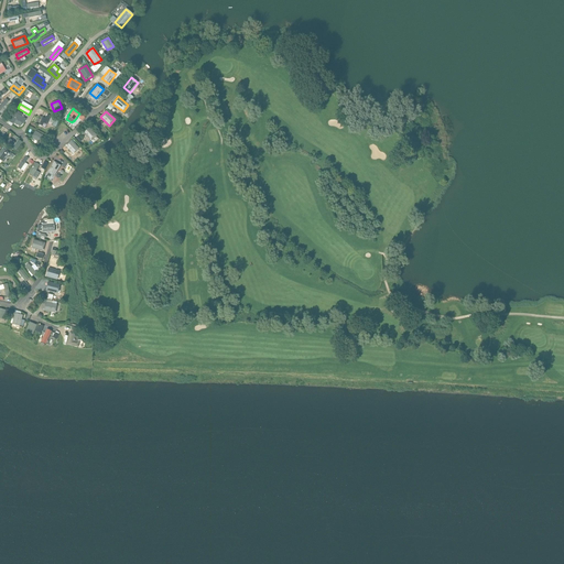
[(13,112),(9,122),(14,125),(14,123),(21,127),(22,123),(23,125),(26,119),(22,117),(15,114),(14,112),(13,112)]
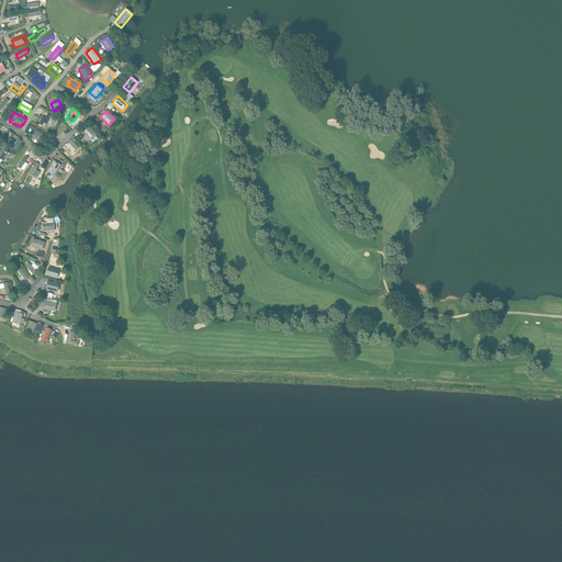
[(42,116),(38,124),(42,126),(44,123),(46,124),(51,116),(47,114),(45,119),(42,116)]
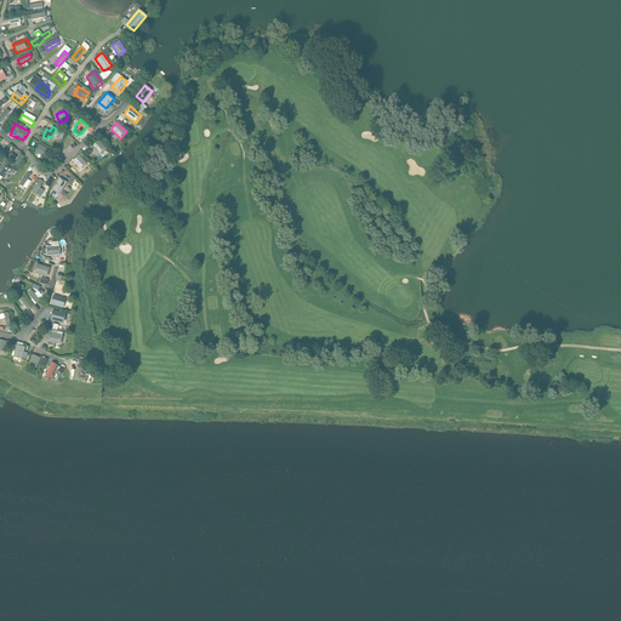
[(90,146),(100,155),(107,148),(97,140),(90,146)]
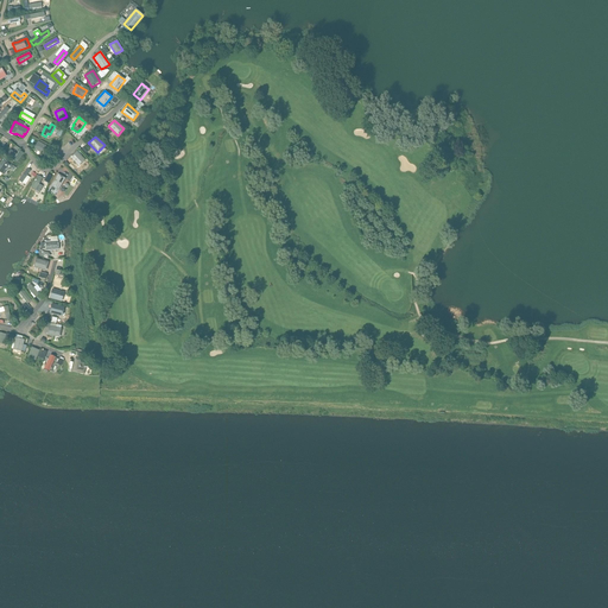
[(44,156),(49,147),(38,141),(35,150),(44,156)]
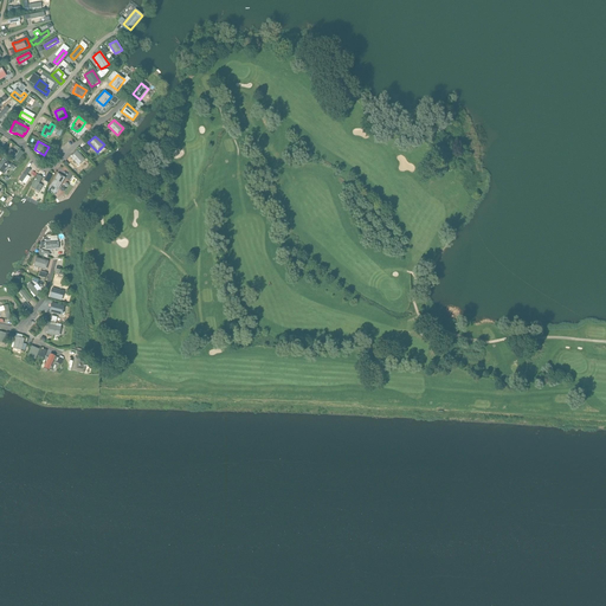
[(10,149),(6,154),(13,160),(12,160),(17,162),(24,153),(19,150),(17,154),(15,154),(17,153),(10,149)]
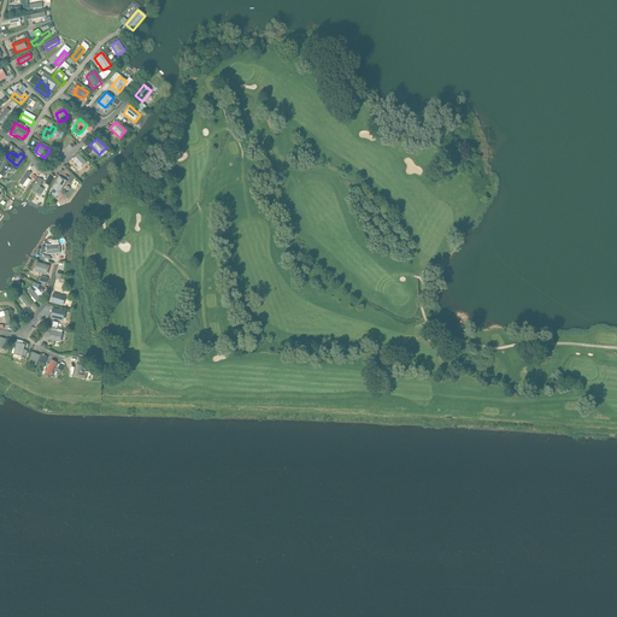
[(78,153),(71,159),(80,169),(87,163),(78,153)]
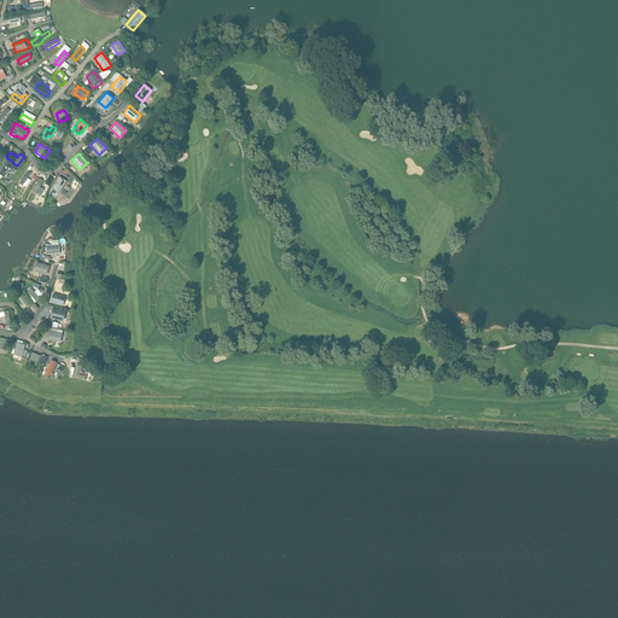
[(4,163),(0,168),(0,175),(3,176),(5,178),(7,174),(10,172),(11,169),(10,168),(9,167),(6,165),(5,164),(4,163)]
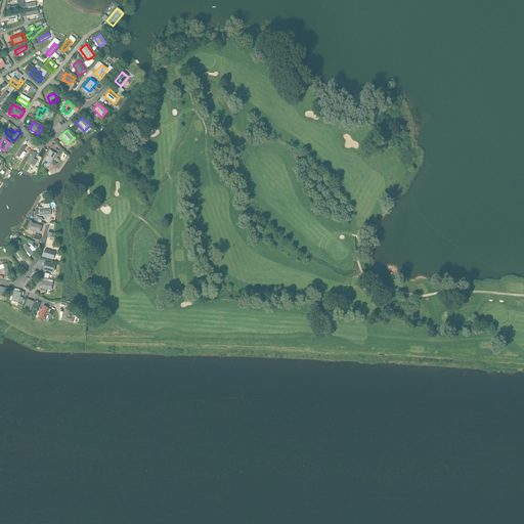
[(27,147),(24,145),(16,156),(19,158),(27,147)]
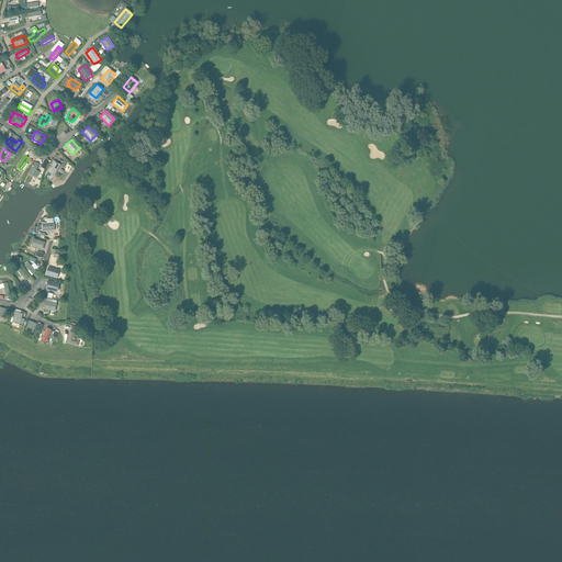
[(47,171),(55,176),(60,165),(54,160),(47,171)]
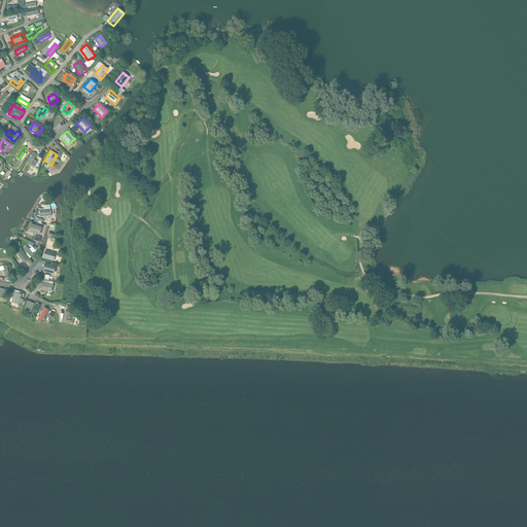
[(33,152),(28,164),(31,166),(37,154),(33,152)]
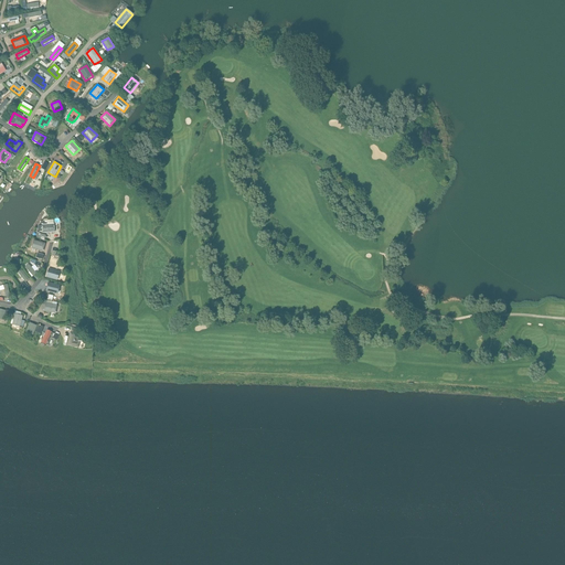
[(42,225),(42,233),(55,232),(54,224),(42,225)]
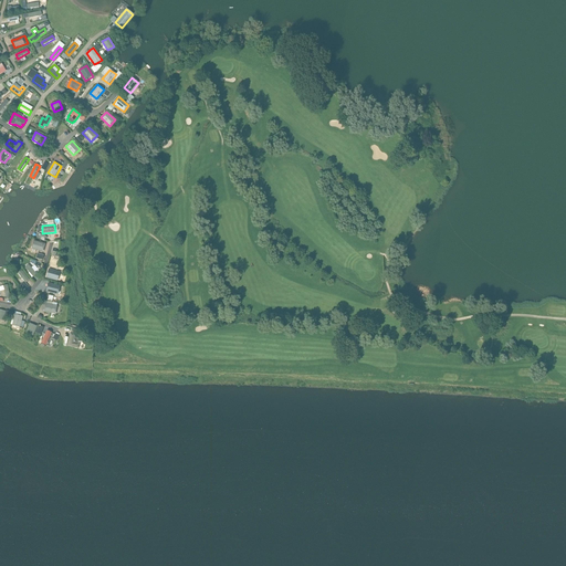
[(33,240),(31,249),(43,252),(45,244),(33,240)]
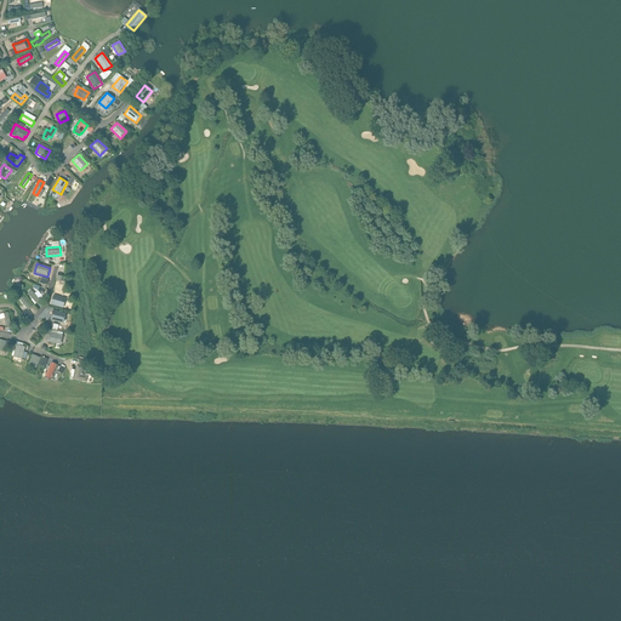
[(28,294),(36,303),(40,301),(32,291),(28,294)]
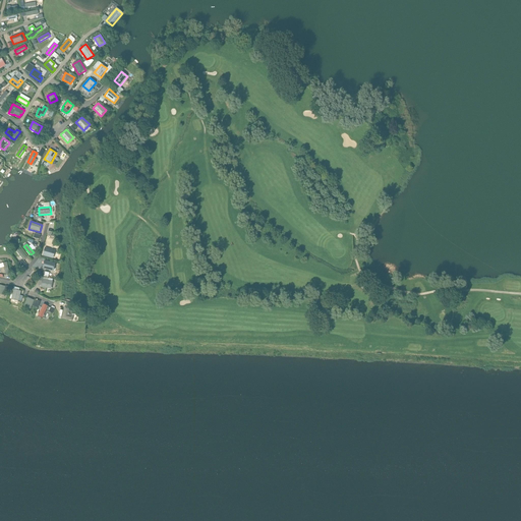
[(55,250),(45,247),(42,255),(53,258),(55,250)]
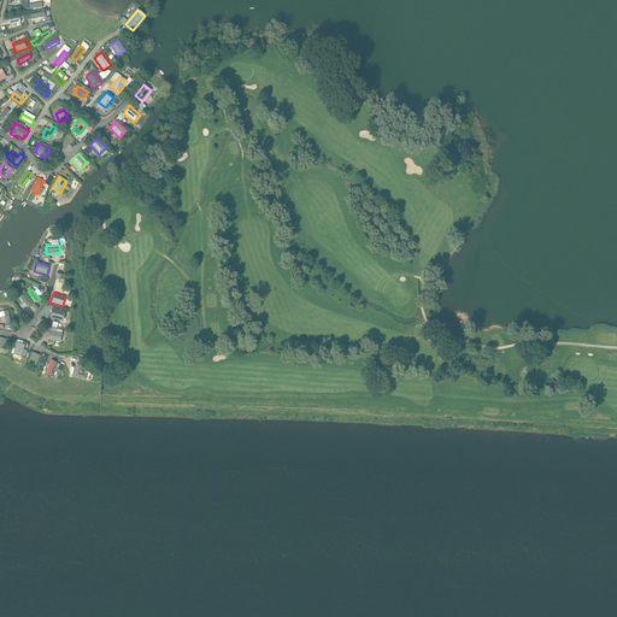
[(31,305),(24,295),(19,298),(28,309),(31,305)]
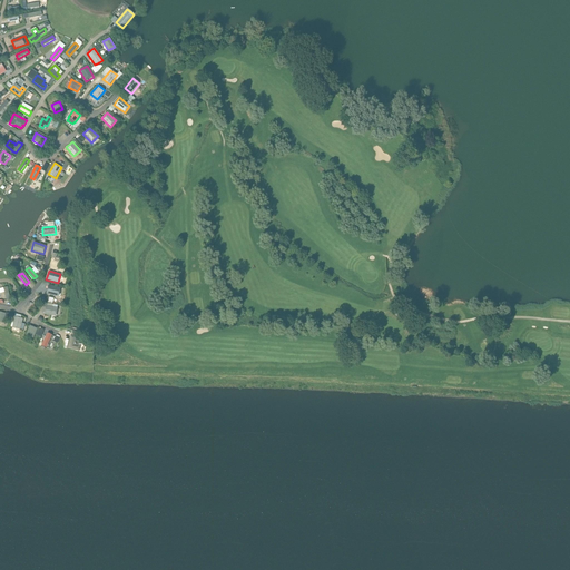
[(23,284),(19,288),(23,294),(28,290),(23,284)]
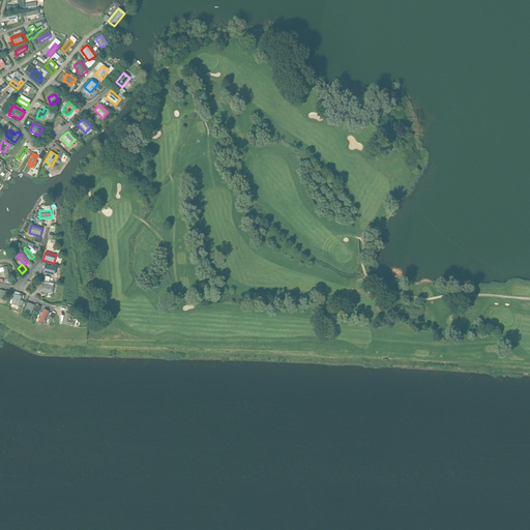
[(54,275),(56,268),(45,265),(42,273),(54,275)]
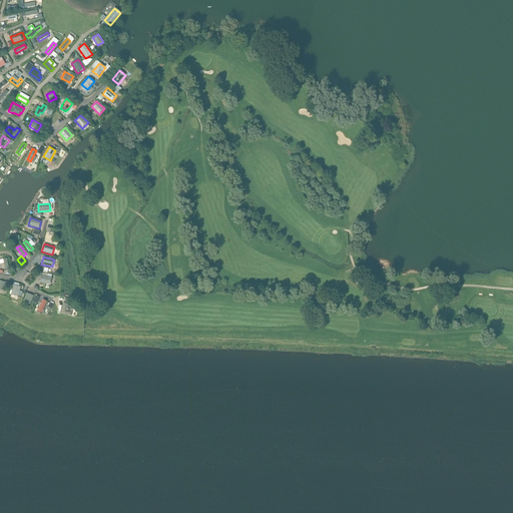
[(40,275),(39,283),(50,285),(52,277),(51,277),(41,276),(40,275)]
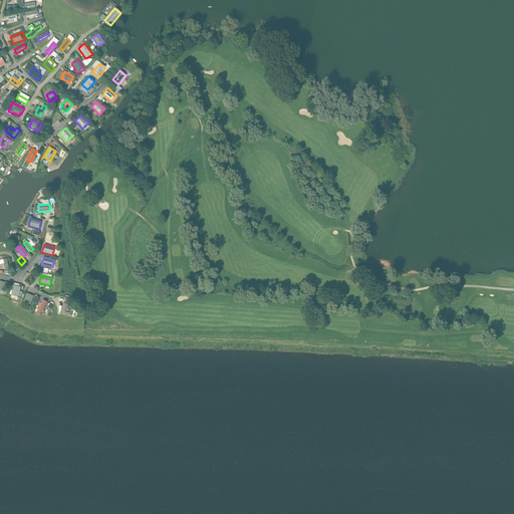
[(18,297),(21,287),(13,285),(11,295),(18,297)]
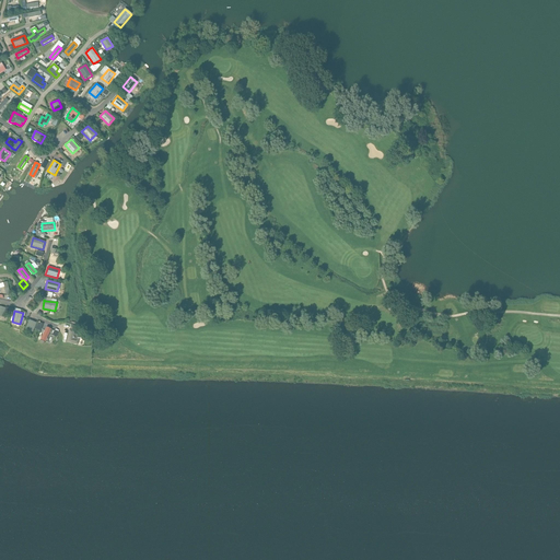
[(25,329),(33,333),(36,323),(28,319),(25,329)]
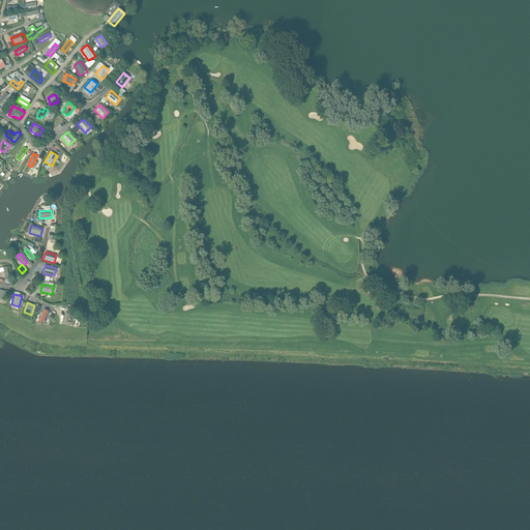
[(42,323),(48,312),(43,310),(38,321),(42,323)]
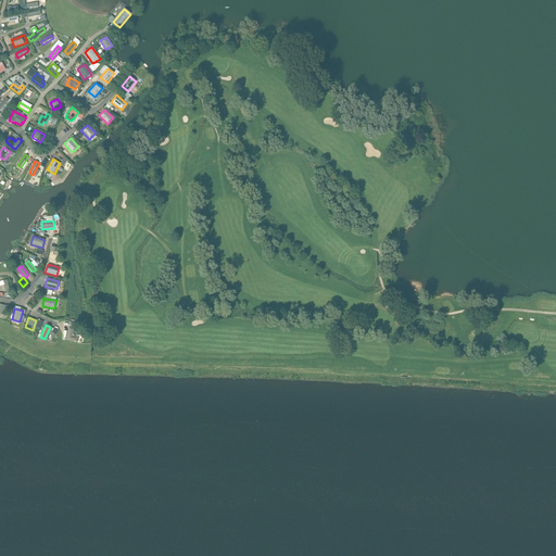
[(68,327),(65,340),(77,342),(78,337),(73,336),(74,328),(68,327)]
